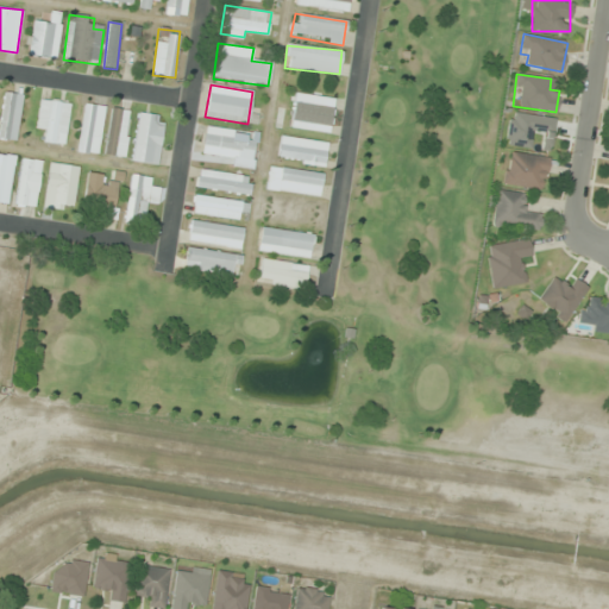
[(23,94),(4,93),(0,130),(0,138),(18,140),(23,94)]
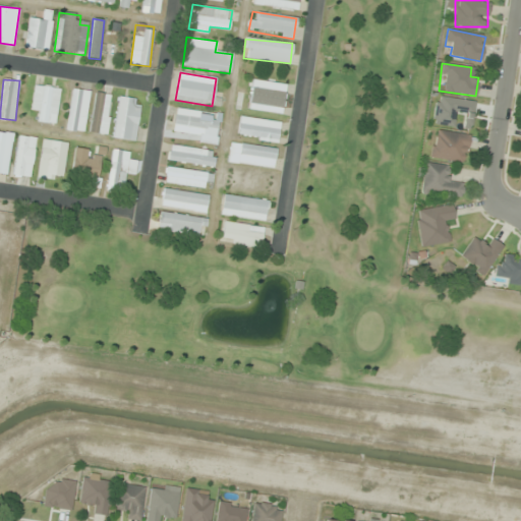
[(248,109),(282,113),(285,84),(251,80),(248,109)]
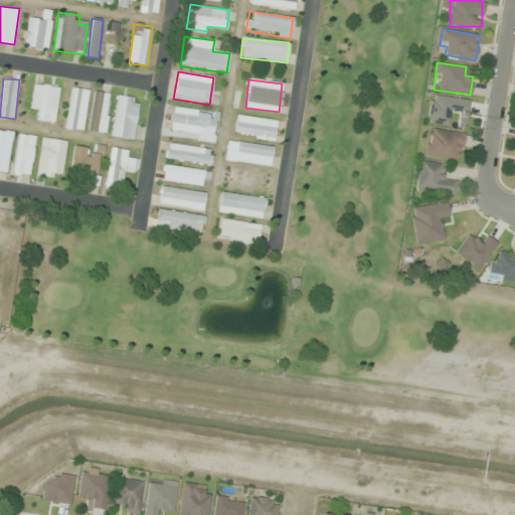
[(59,88),(34,84),(30,109),(39,110),(38,121),(55,123),(59,88)]
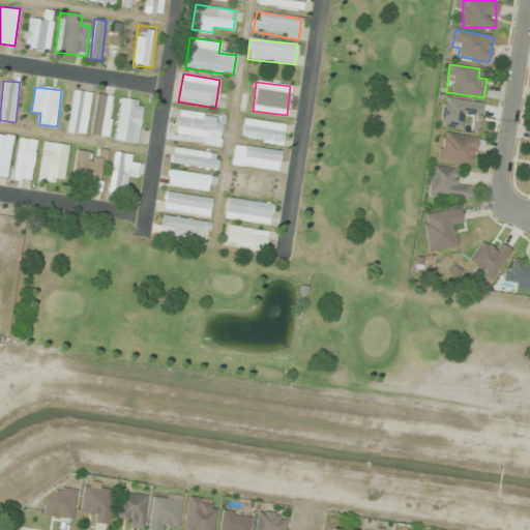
[(92,93),(75,90),(67,133),(85,136),(92,93)]
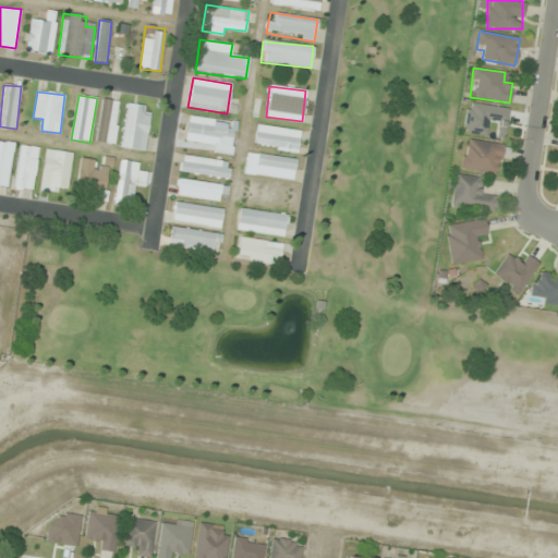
[(97,142),(114,145),(120,101),(102,99),(97,142)]
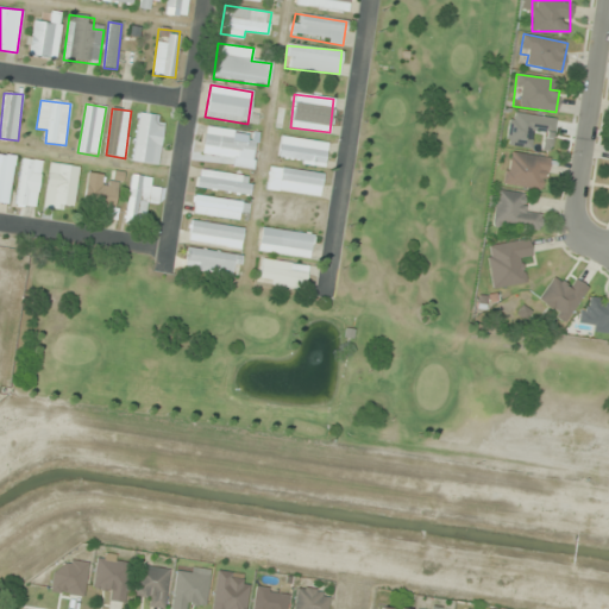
[(556,118),(510,112),(506,144),(531,148),(533,137),(542,138),(540,150),(551,151),(556,118)]
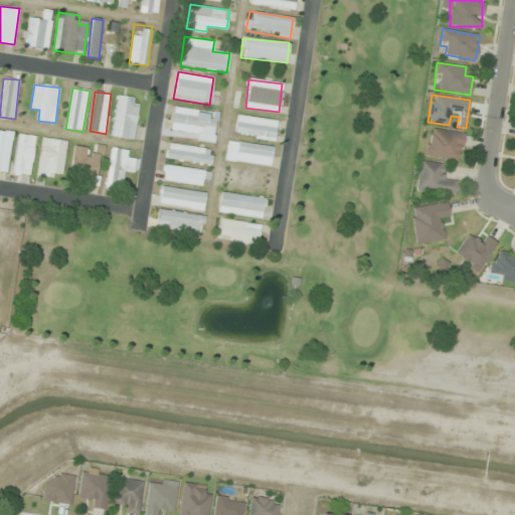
[(113,137),(134,139),(139,99),(118,96),(113,137)]
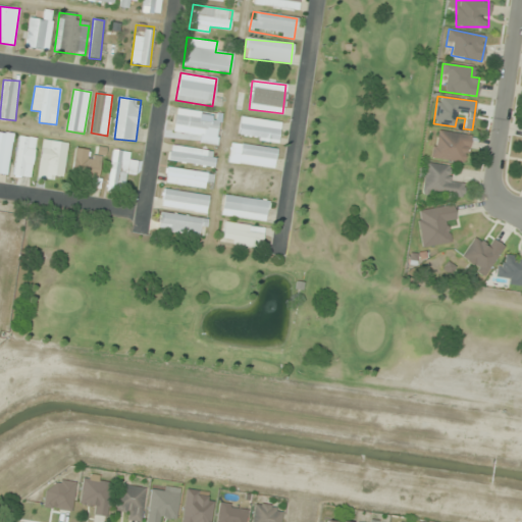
[(172,132),(215,139),(219,117),(176,109),(172,132)]
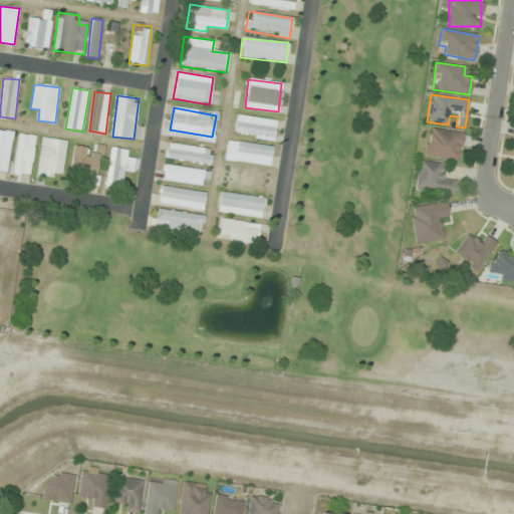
[(273,141),(276,120),(237,115),(234,135),(273,141)]
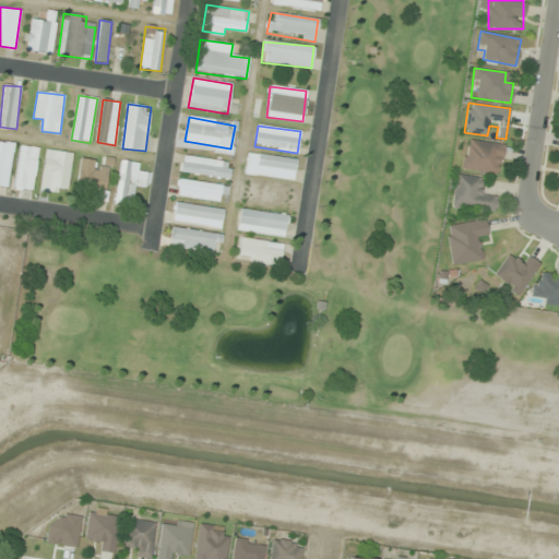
[(503,144),(466,139),(462,169),(499,175),(503,144)]
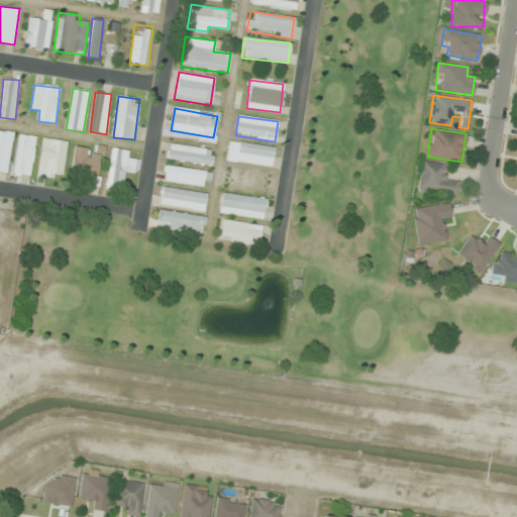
[(0,130),(0,172),(8,174),(13,132),(0,130)]
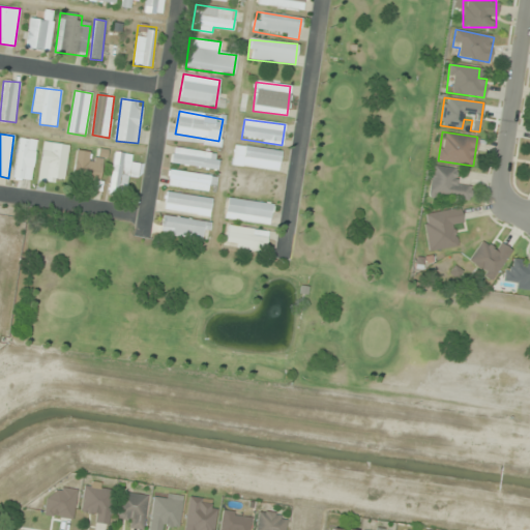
[(37,141),(20,138),(13,178),(31,181),(37,141)]
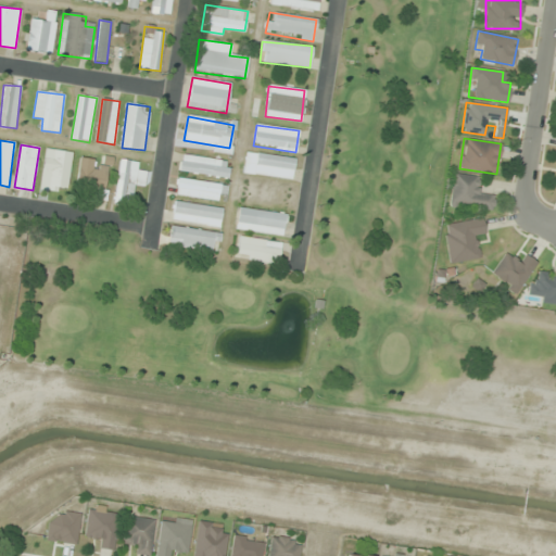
[(40,189),(66,193),(72,152),(46,149),(40,189)]
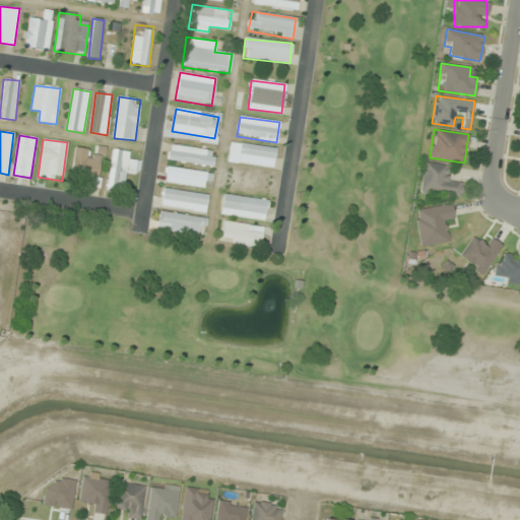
[(275,148),(230,142),(228,161),(273,168),(275,148)]
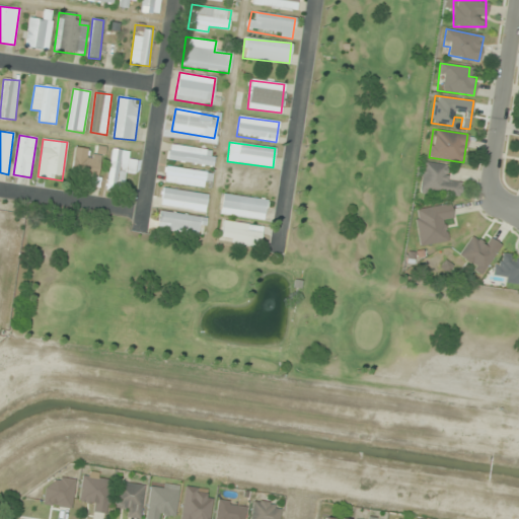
[(212,166),(214,151),(169,144),(167,160),(212,166)]
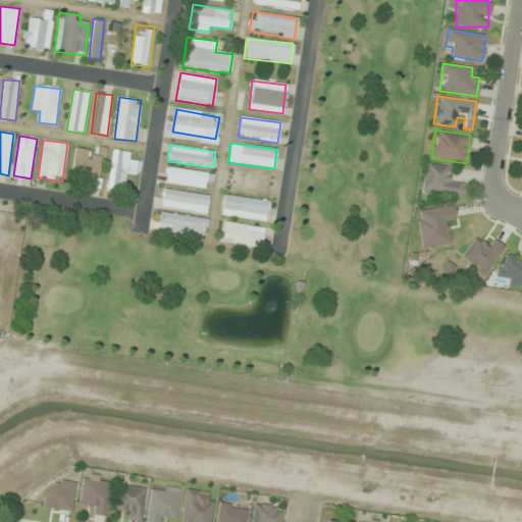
[(99,189),(105,149),(98,148),(96,156),(87,155),(87,148),(75,147),(71,174),(91,177),(90,187),(99,189)]
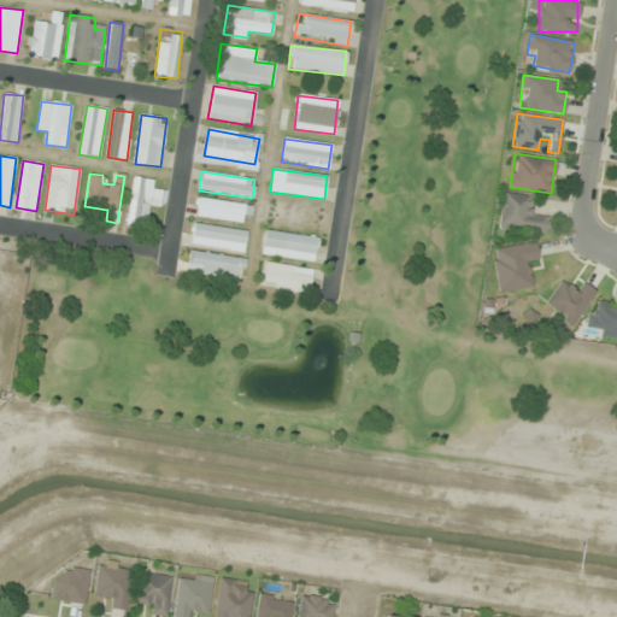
[(125,225),(151,229),(158,181),(133,177),(125,225)]
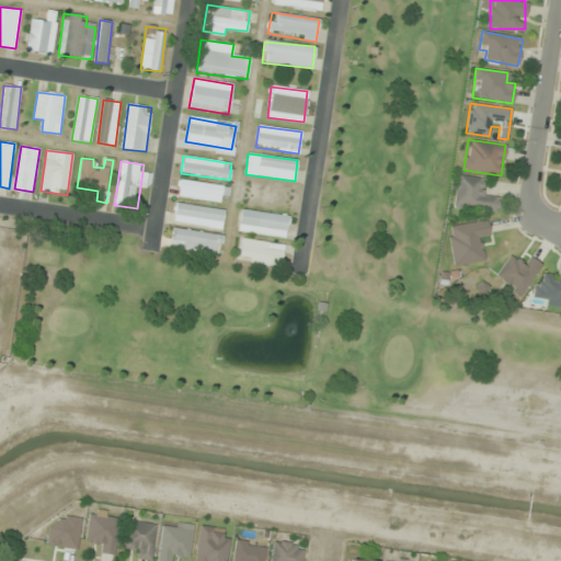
[(458,174),(453,206),(496,214),(500,195),(481,192),(483,179),(458,174)]
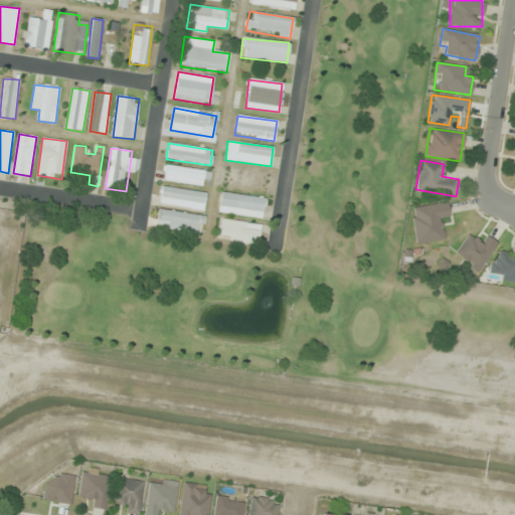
[(210,171),(165,165),(163,180),(208,186),(210,171)]
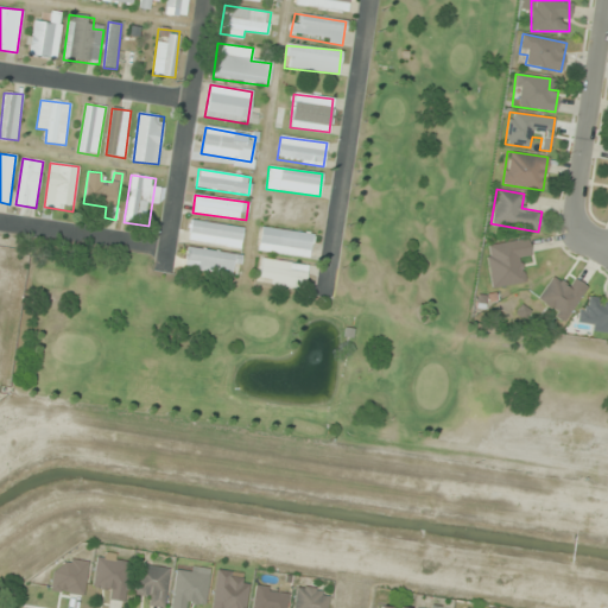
[(244,228),(191,220),(188,240),(240,248),(244,228)]
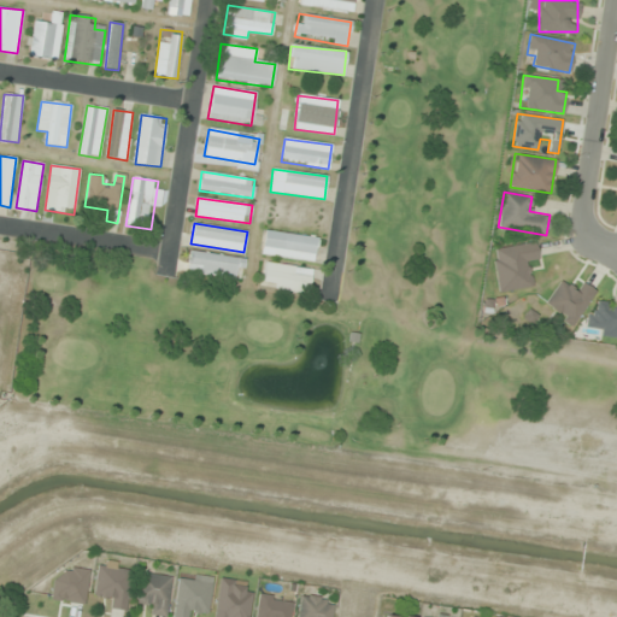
[(262,256),(315,262),(317,238),(265,231),(262,256)]
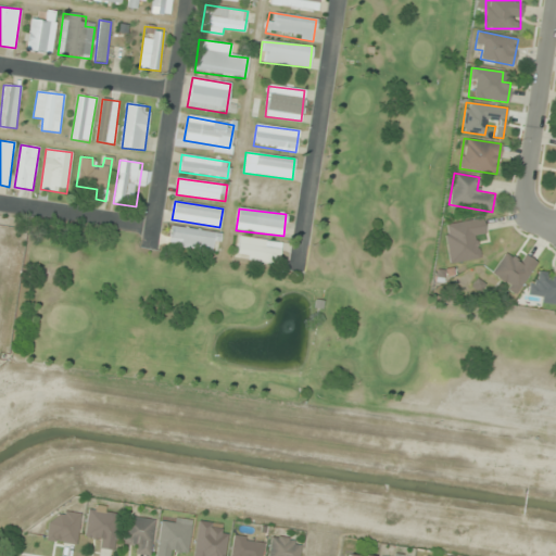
[(479,260),(476,237),(485,236),(483,217),(443,224),(450,264),(479,260)]
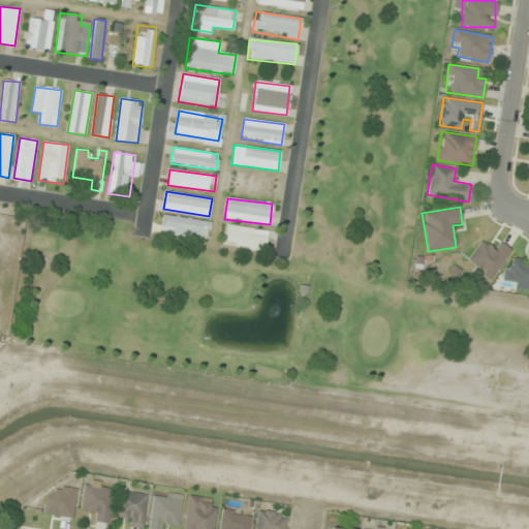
[(207,241),(210,222),(163,214),(160,232),(207,241)]
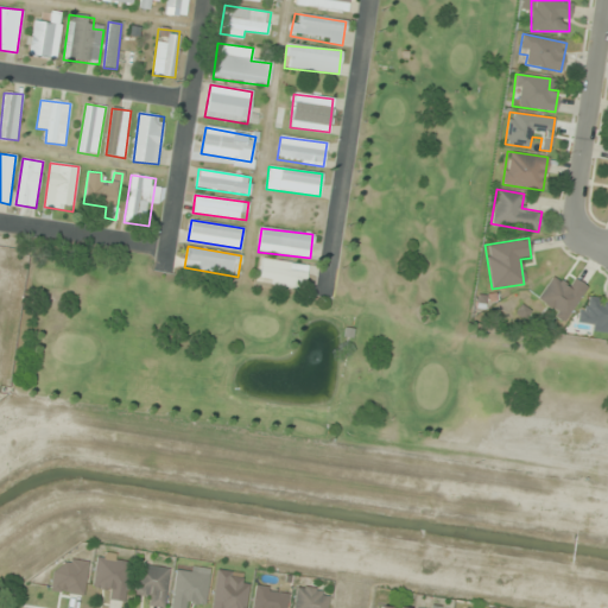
[(297,264),(261,259),(259,282),(304,286),(306,273),(296,272),(297,264)]
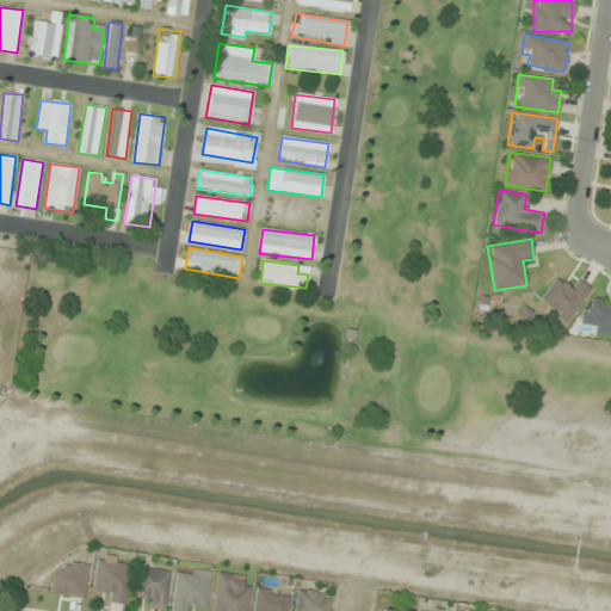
[(559,281),(539,298),(561,321),(591,294),(574,277),(563,287),(559,281)]
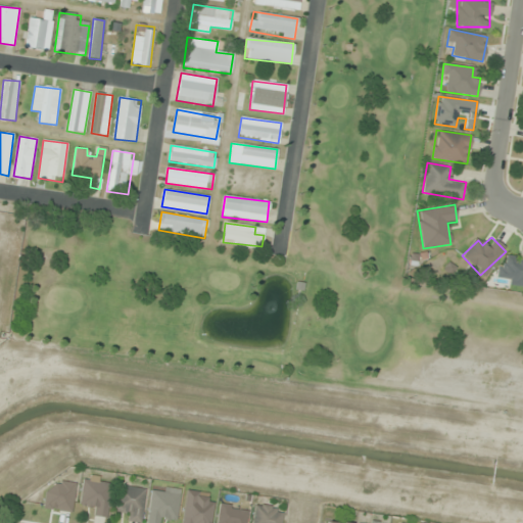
[(522,285),(522,260),(502,257),(497,282),(522,285)]
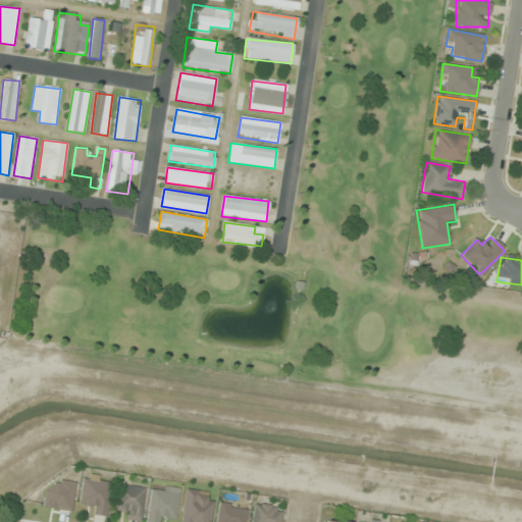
[(111,482),(83,479),(80,503),(90,504),(89,514),(107,516),(111,482)]
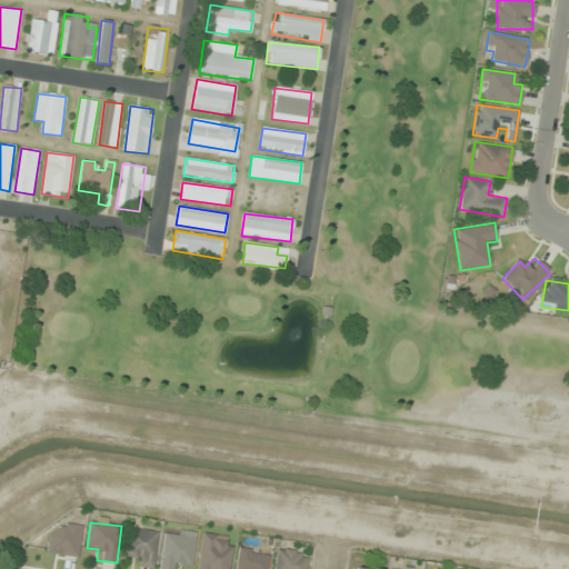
[(78,558),(82,527),(61,523),(59,533),(50,532),(48,553),(78,558)]
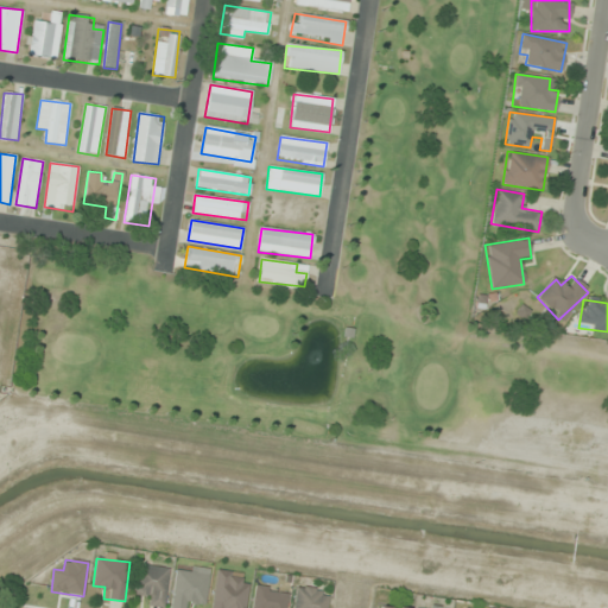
[(133,593),(144,594),(144,606),(165,607),(169,569),(135,565),(133,593)]
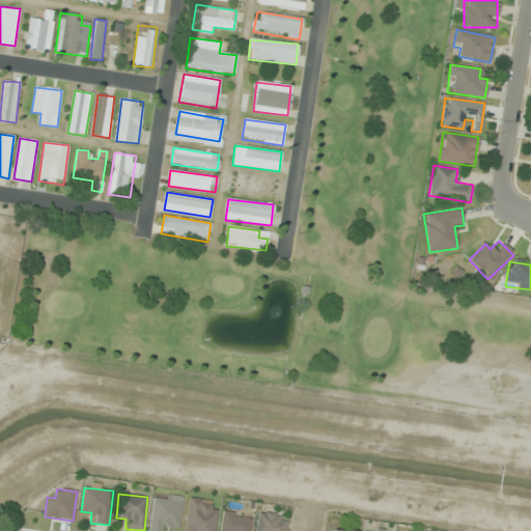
[(183,498),(154,495),(149,530),(167,530),(168,526),(179,527),(183,498)]
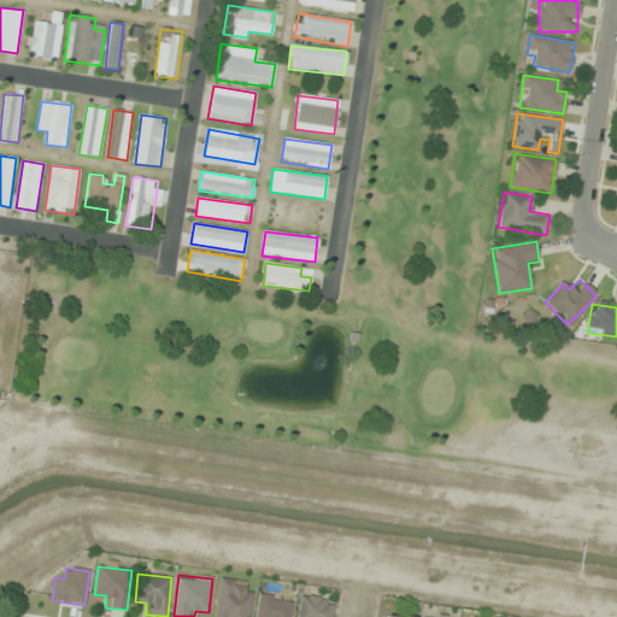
[(247,616),(253,585),(221,580),(213,616),(247,616)]
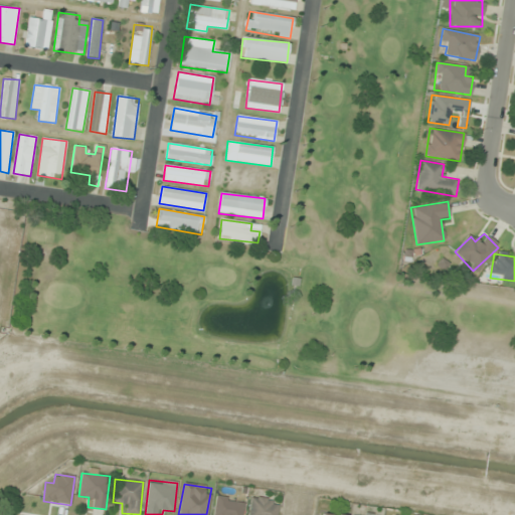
[(241,514),(243,500),(215,497),(213,514),(241,514)]
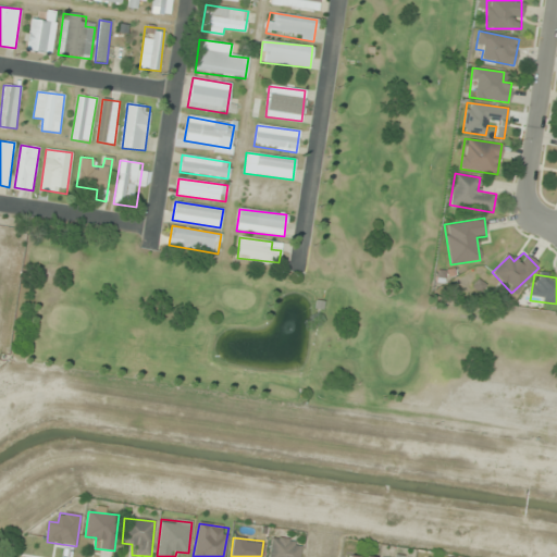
[(268,556),(299,556),(302,543),(272,537),(268,556)]
